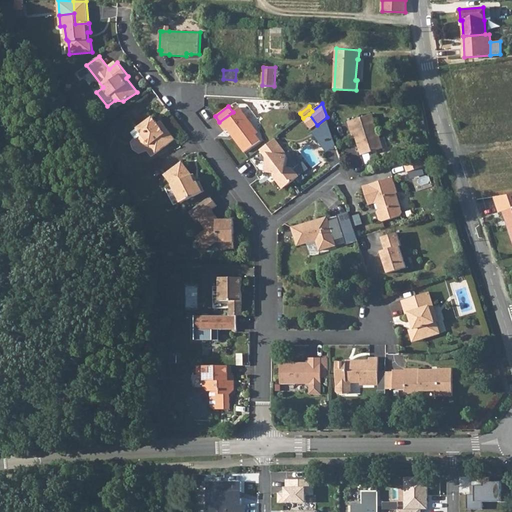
[(258,132),(239,107),(233,112),(219,122),(225,131),(227,129),(245,152),(260,141),(255,134),(258,132)]
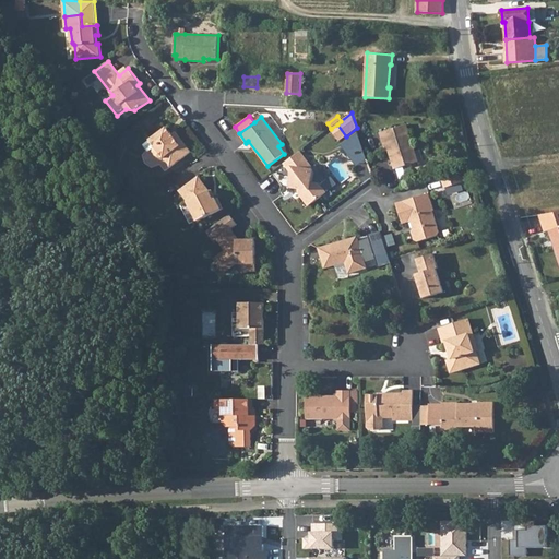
[(346,137),(337,125),(331,129),(340,141),(346,137)]
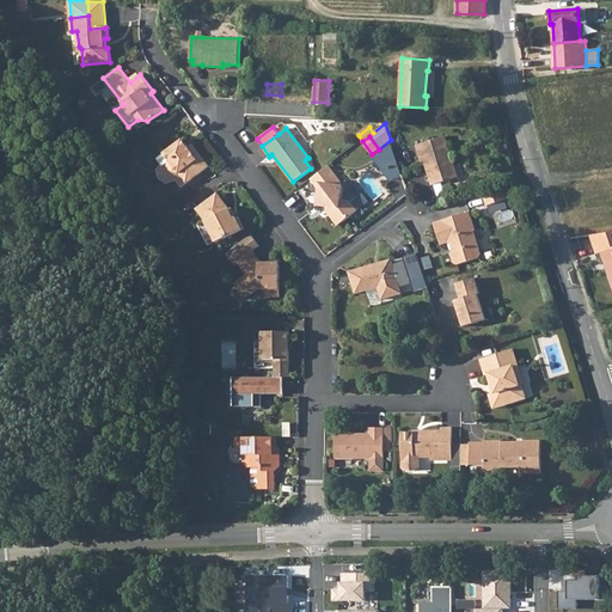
[(432,185),(458,177),(446,136),(416,146),(421,160),(424,159),(426,165),(432,185)]
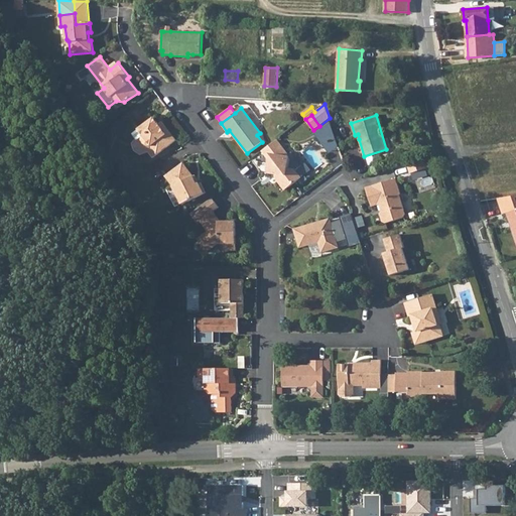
[(157,126),(152,120),(139,129),(143,135),(152,147),(157,154),(176,140),(162,122),(159,124),(157,126)]
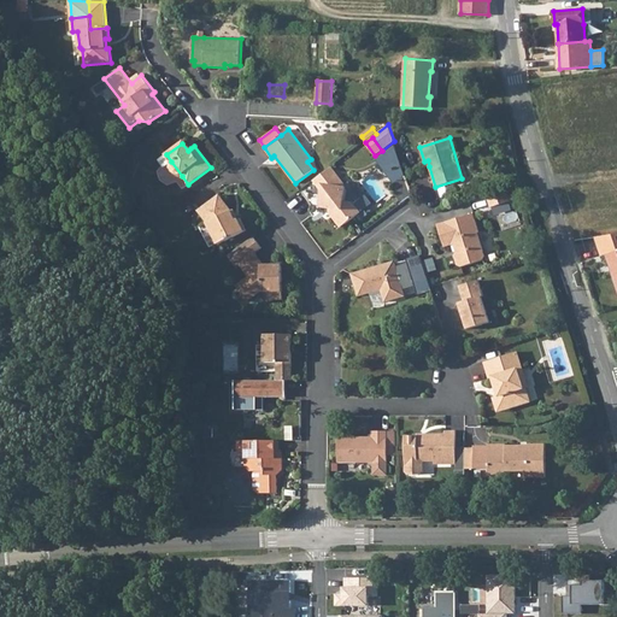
[(164,168),(171,162),(166,154),(159,160),(164,168)]
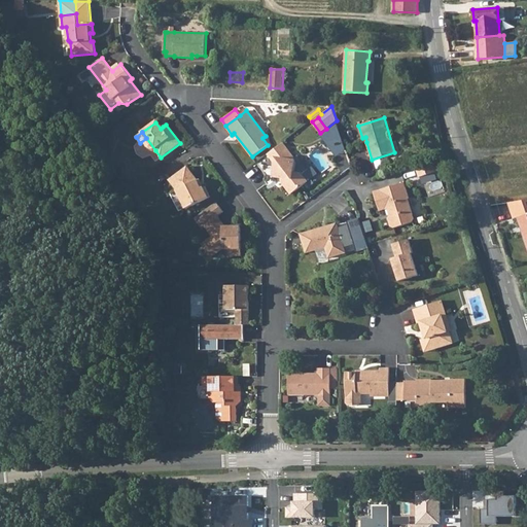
[(155,150),(146,138),(145,139),(145,144),(150,150),(154,151),(155,150)]
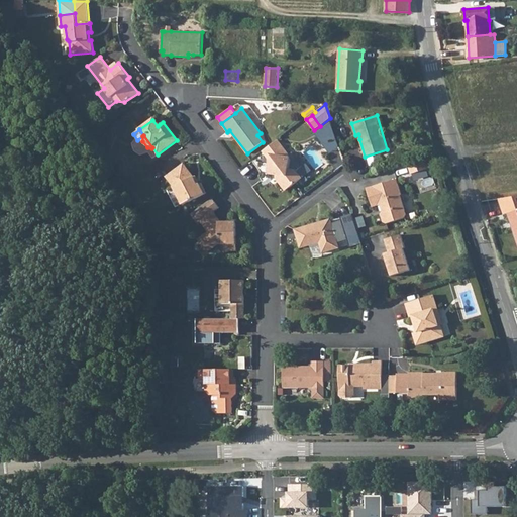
[(275,170),(274,175),(277,176),(277,179),(286,191),(302,178),(296,171),(303,166),(293,152),(289,156),(278,140),(263,151),(269,160),(271,160),(270,169),(275,170)]
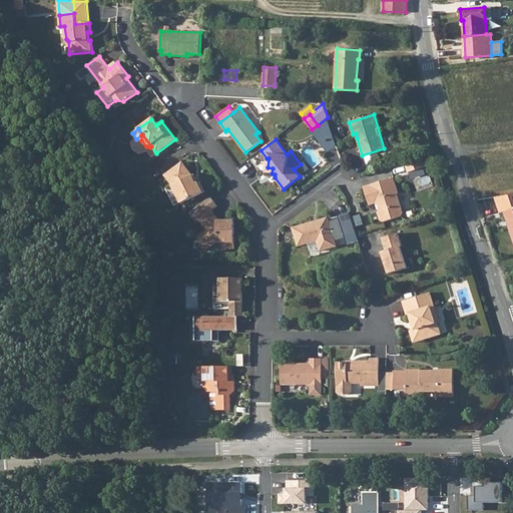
[(423,157),(406,163),(409,173),(426,167),(423,157)]
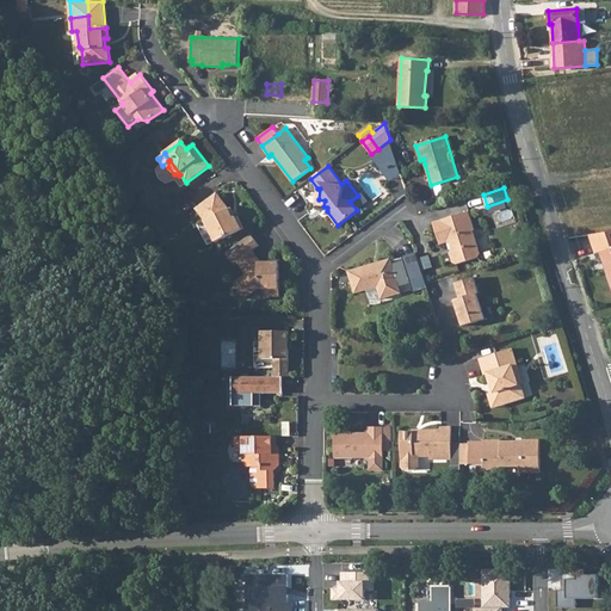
[(358,196),(350,202),(357,210),(369,202),(362,192),(358,196)]
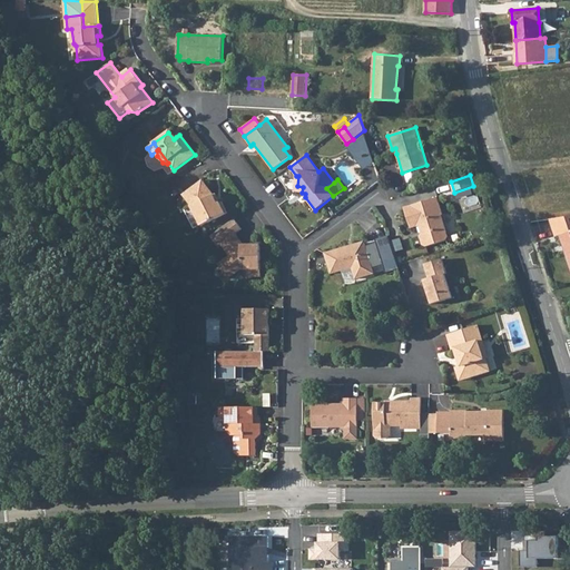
[(218,204),(214,195),(204,180),(184,195),(192,206),(203,226),(228,213),(223,202),(218,204)]
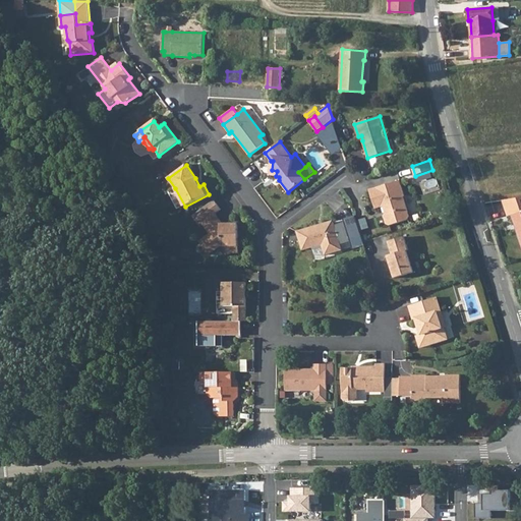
[(405,195),(400,180),(377,188),(375,188),(370,189),(375,209),(381,208),(384,207),(386,213),(384,217),(387,224),(390,226),(408,220),(410,217),(403,196),(405,195)]
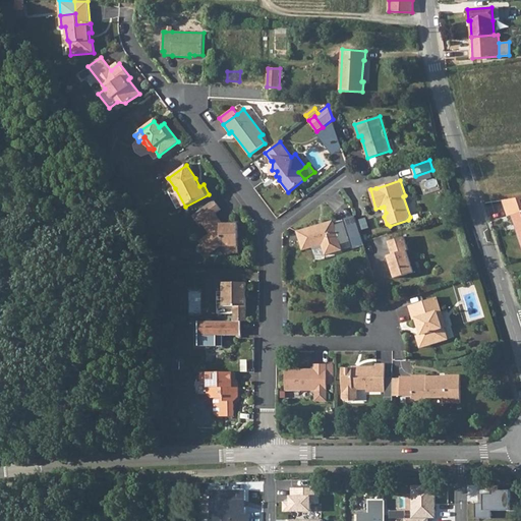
[(520,241),(520,197),(503,200),(508,216),(513,214),(520,241)]
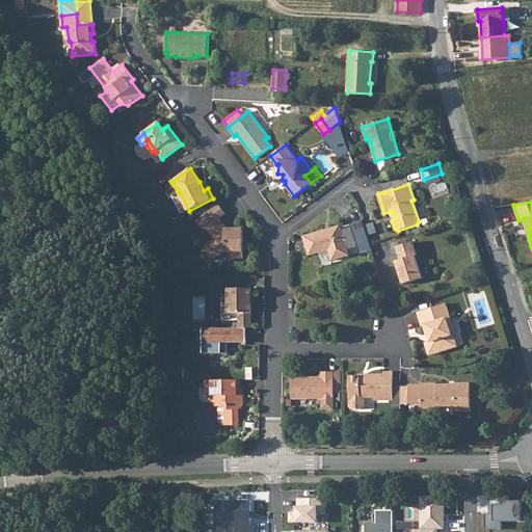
[(244,229),(228,229),(219,218),(227,213),(220,204),(196,219),(205,231),(208,228),(215,239),(204,247),(213,260),(224,251),(230,251),(233,256),(233,258),(244,258),(244,229)]
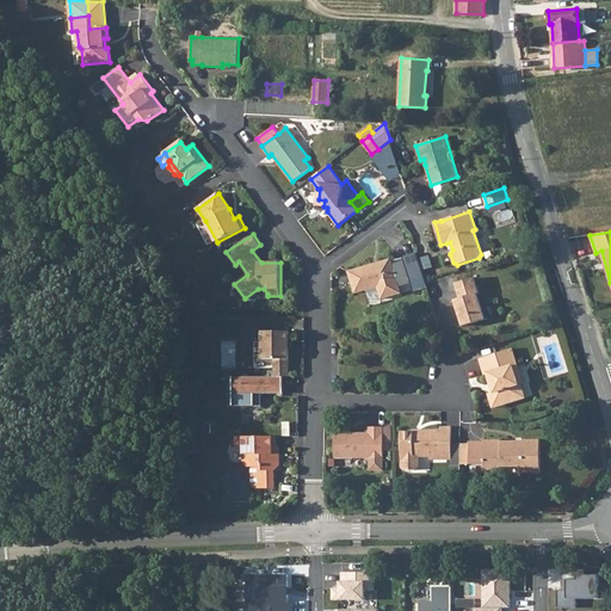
[(415,253),(403,257),(405,261),(411,282),(424,278),(415,253)]
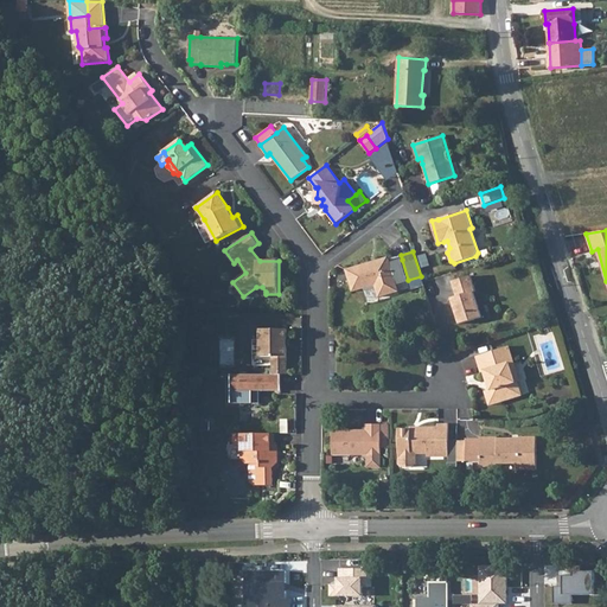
[(390,263),(389,259),(371,264),(371,262),(346,269),(353,292),(376,286),(379,296),(398,292),(396,285),(408,281),(408,280),(402,260),(390,263)]
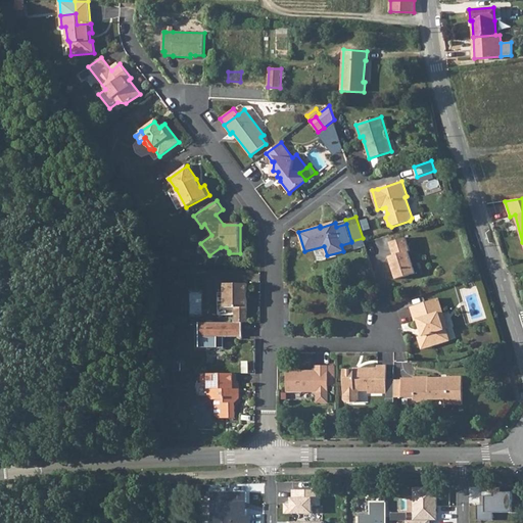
[(351,242),(354,250),(366,247),(363,238),(351,241),(351,242)]
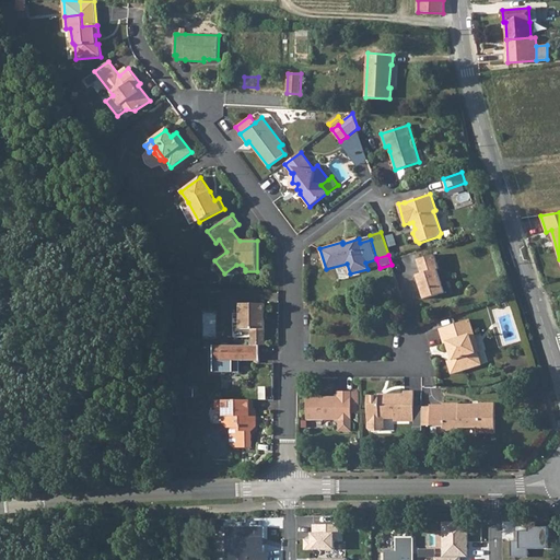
[(436,269),(439,269),(434,255),(418,259),(422,273),(417,276),(424,299),(444,292),(436,269)]
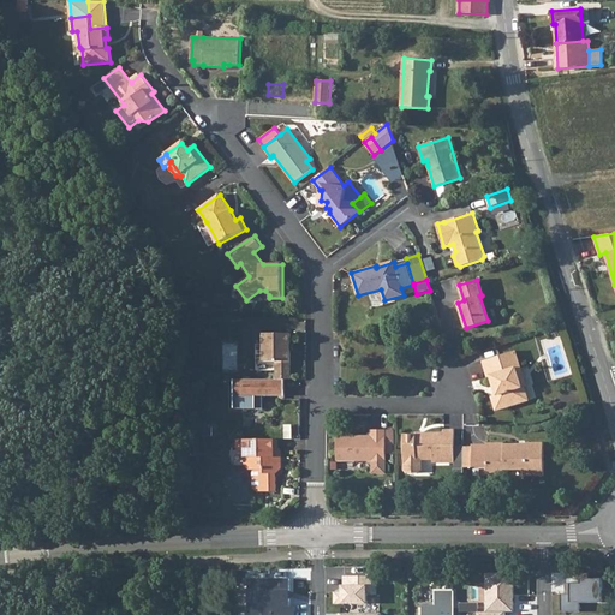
[(291,380),(291,334),(264,334),(264,362),(276,362),(276,380),(286,380),(291,380)]
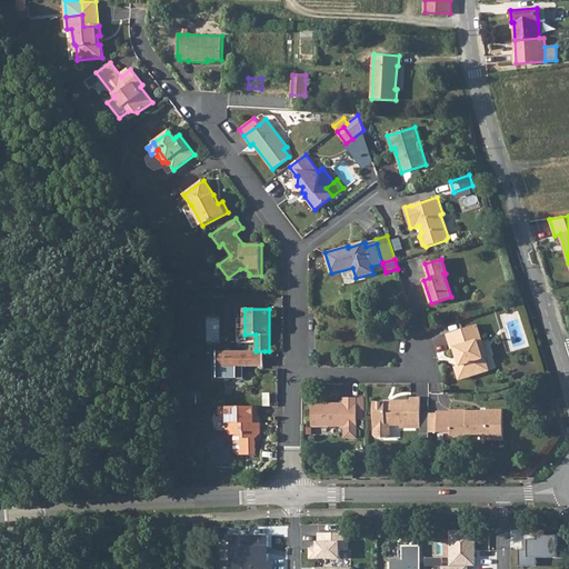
[(480,341),(482,341),(478,326),(462,330),(467,345),(453,349),(459,367),(456,368),(459,377),(471,372),(472,377),(487,372),(482,360),(486,359),(480,341)]
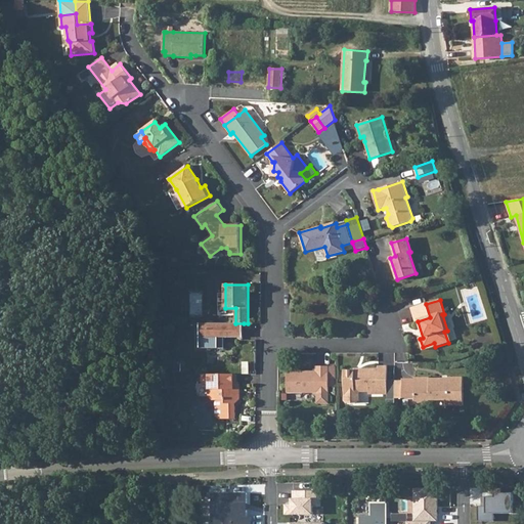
[(411,309),(416,321),(418,321),(430,317),(426,304),(411,309)]
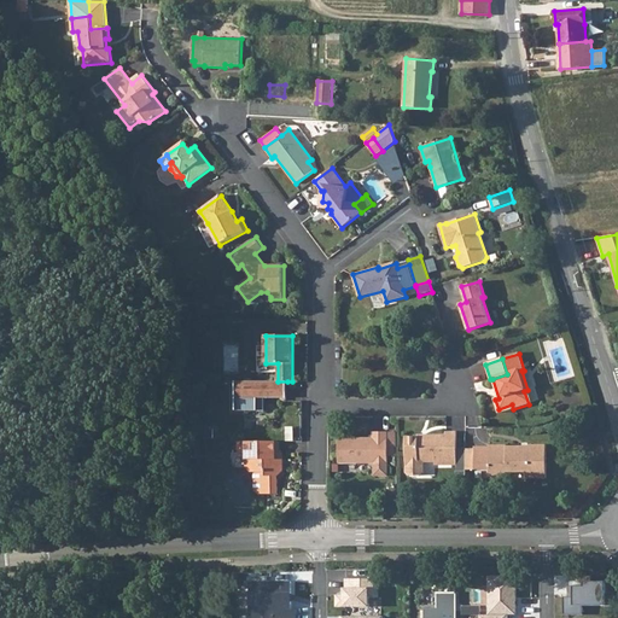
[(264,398),(287,398),(287,382),(278,382),(237,382),(237,410),(264,410),(264,398)]
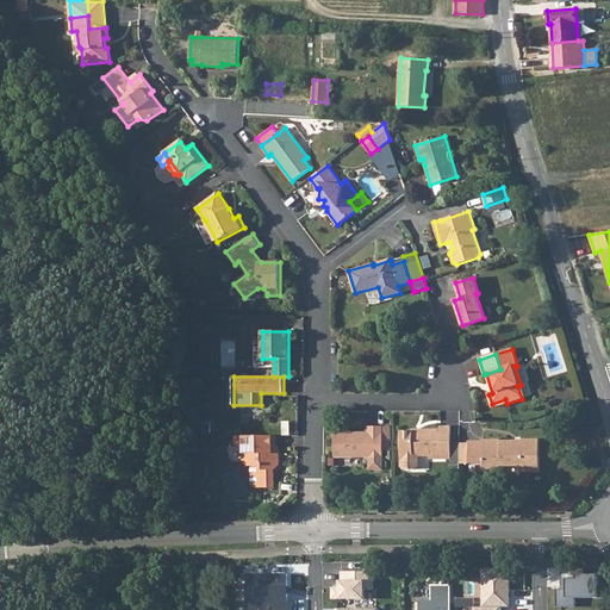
[(430,460),(452,460),(452,425),(440,425),(440,429),(421,429),(421,431),(402,431),(402,467),(404,470),(416,470),(419,467),(419,456),(430,456),(430,460)]
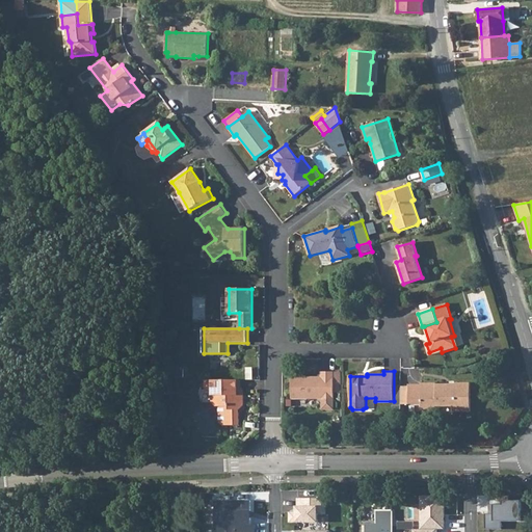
[(342,372),(321,372),(321,377),(292,377),(292,399),(322,399),(322,407),(325,409),(331,409),(335,407),(335,393),(342,393),(342,372)]
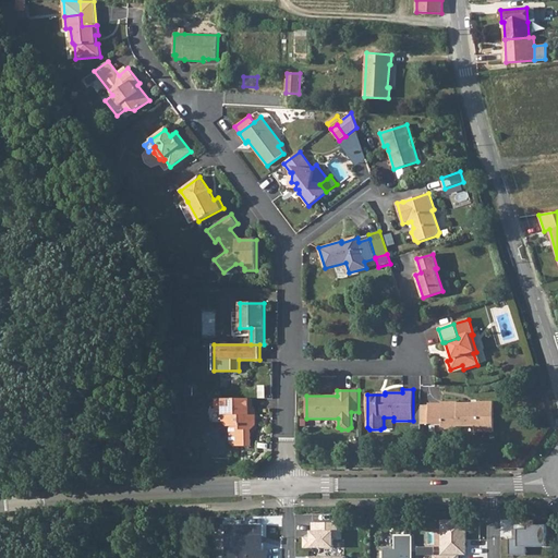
[(251,429),(255,425),(255,414),(252,414),(252,409),(252,399),(216,399),(216,409),(222,409),(222,422),(227,426),(230,426),(240,426),(240,446),(251,446),(251,429)]
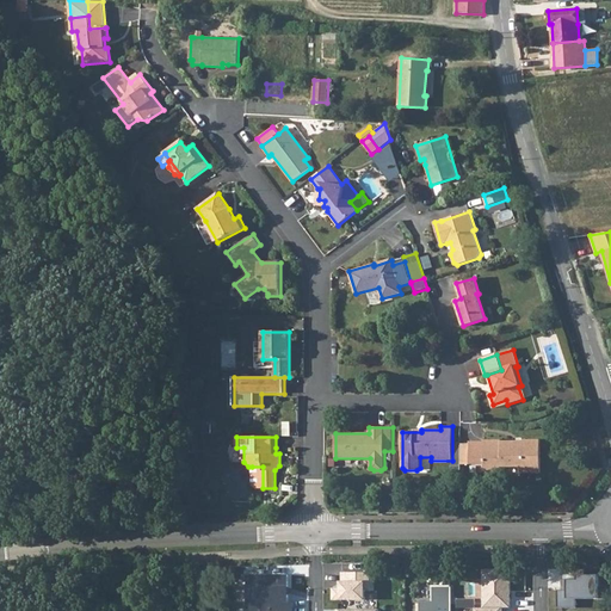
[(520,473),(541,473),(541,440),(523,440),(523,442),(501,442),(501,440),(485,440),(485,442),(470,442),(470,444),(470,463),(470,464),(485,464),(485,473),(501,473),(501,468),(520,468),(520,473)]
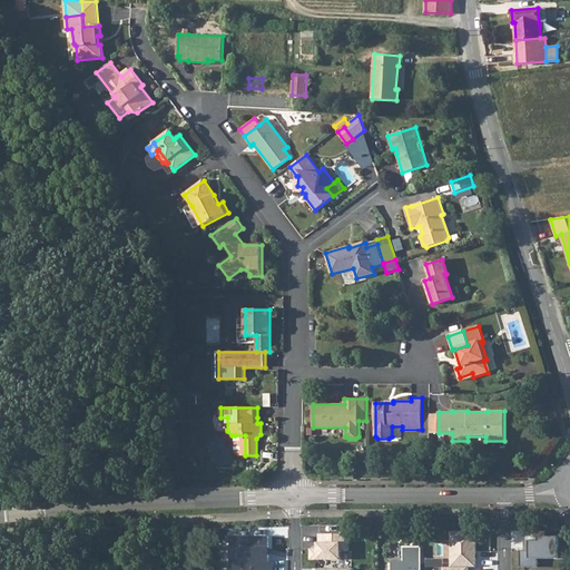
[(245,435),(235,435),(235,452),(238,455),(245,455),(245,435)]
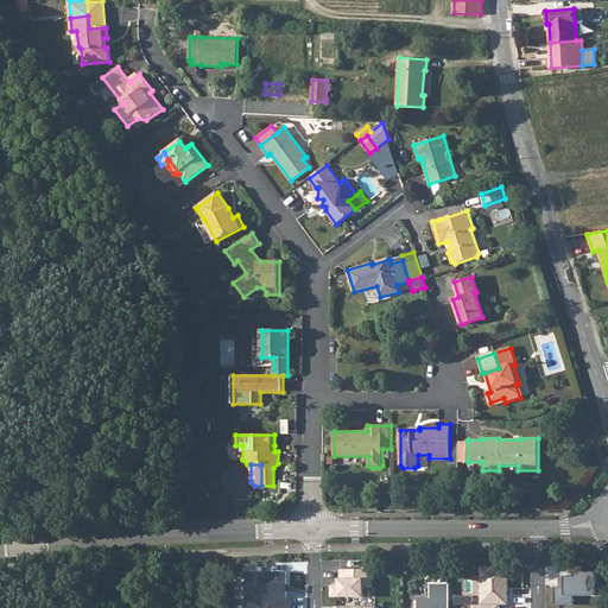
[(511,568),(482,567),(481,605),(502,605),(510,605),(511,568)]
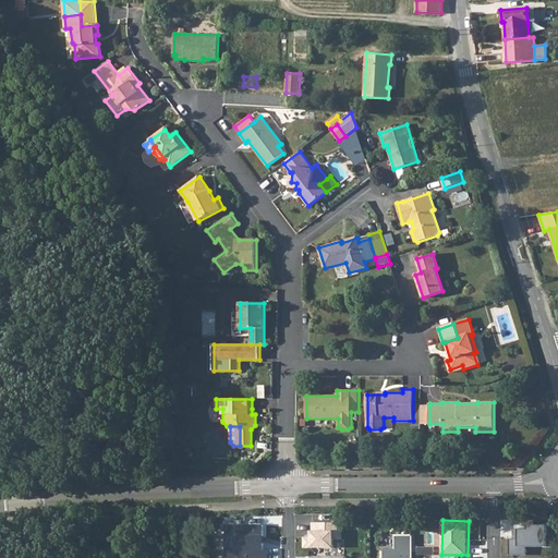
[(344,524),(313,523),(313,547),(337,548),(337,540),(344,540),(344,524)]
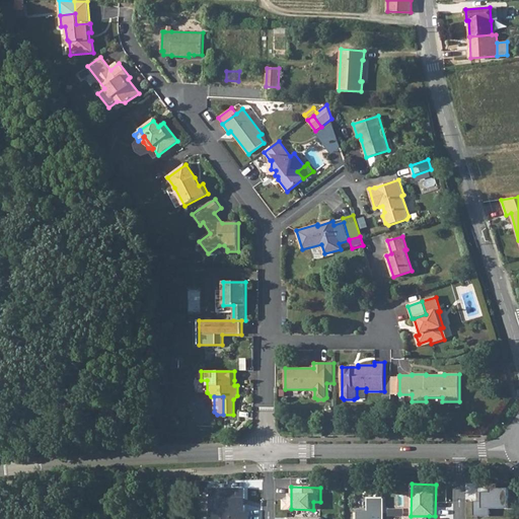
[(511,488),(492,488),(492,493),(484,493),(484,502),(474,501),(474,516),(489,516),(489,507),(510,508),(511,488)]
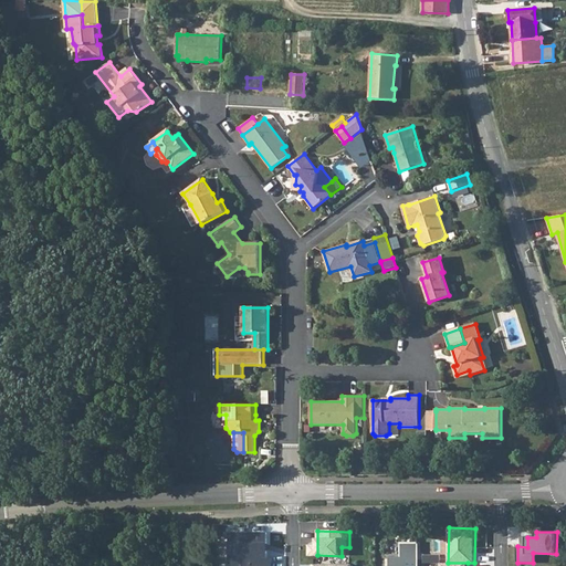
[(268,565),(269,533),(232,533),(231,565),(268,565)]
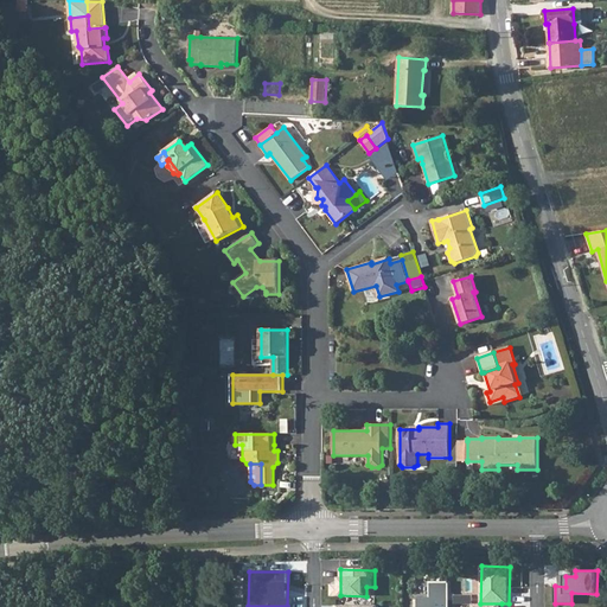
[(447,606),(448,582),(430,582),(430,598),(420,598),(419,606),(447,606)]
